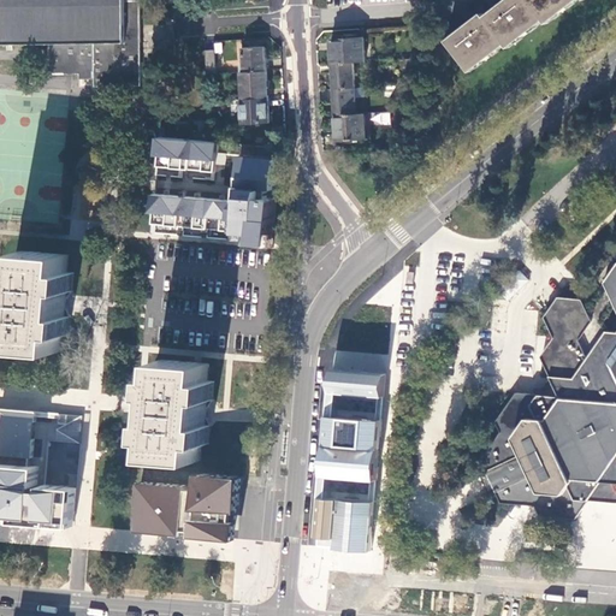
[(3,0),(4,45),(49,45),(49,75),(95,75),(95,86),(141,86),(140,0),(3,0)]
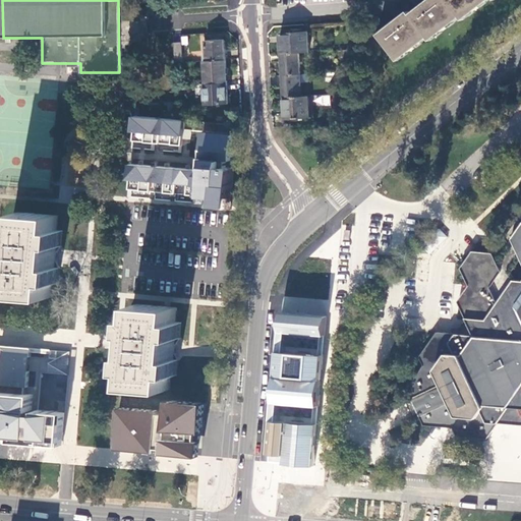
[(489,0),(430,0),(413,13),(411,10),(381,35),(402,59),(430,37),(432,39),(463,15),(465,19),(489,0)]
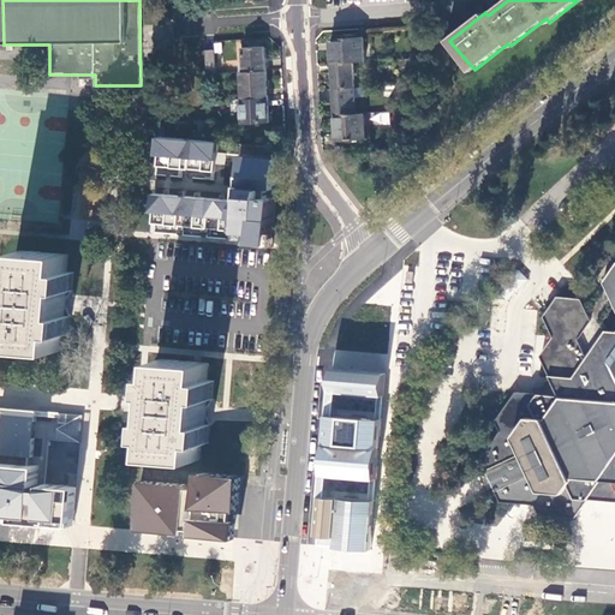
[(332,40),(333,65),(354,64),(365,63),(364,37),(358,37),(357,34),(344,35),(345,39),(332,40)]
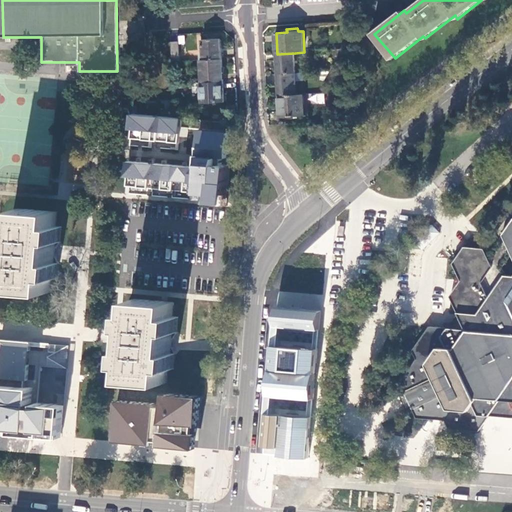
[(203,60),(222,59),(220,39),(202,40),(203,60)]
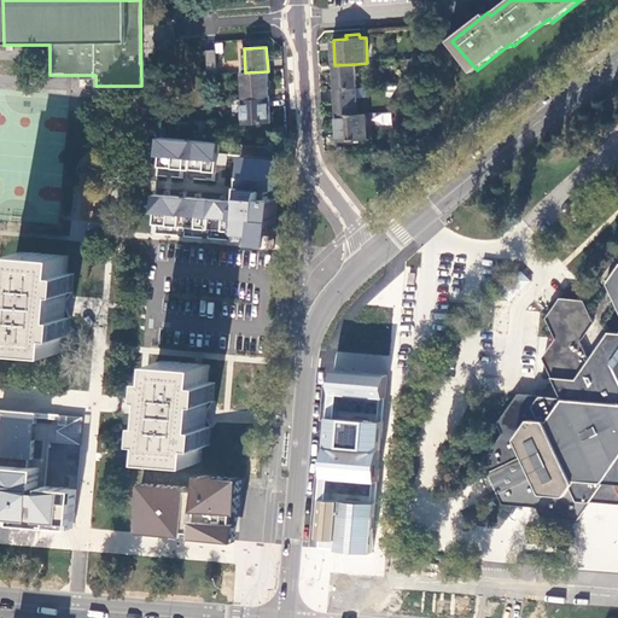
[(215,50),(207,51),(209,75),(216,75),(215,50)]
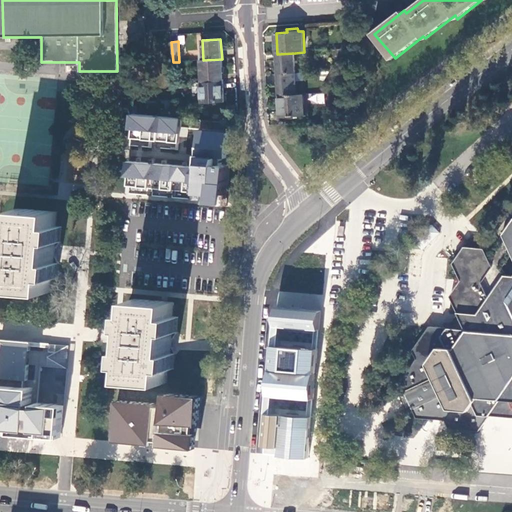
[(277,54),(279,75),(297,74),(295,53),(277,54)]
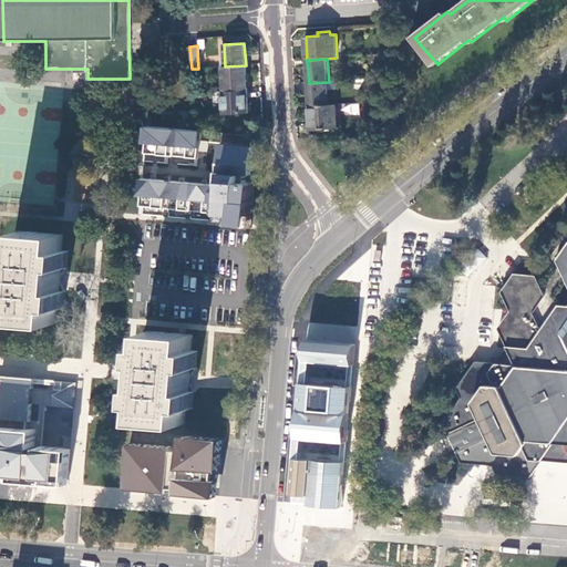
[(247,90),(246,65),(225,66),(223,66),(224,91),(247,90)]
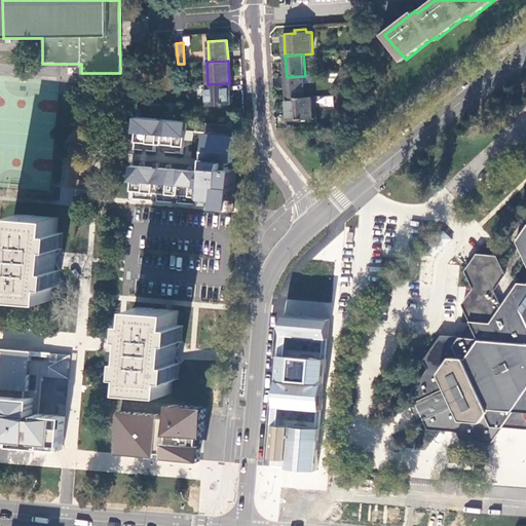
[(287,77),(288,99),(306,98),(305,76),(287,77)]
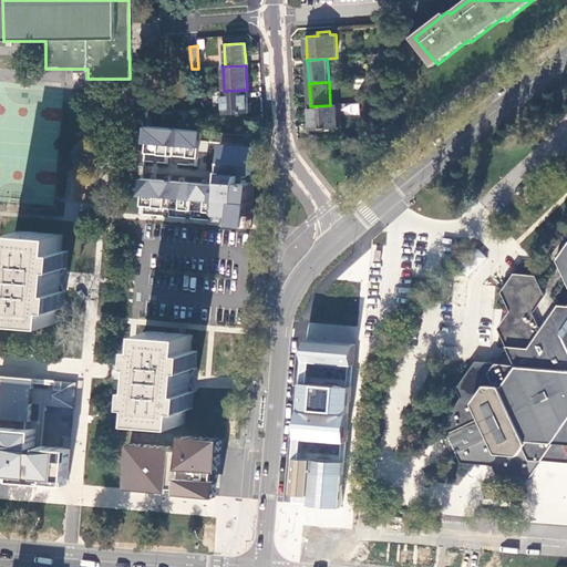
[(224,91),(217,92),(217,103),(220,103),(222,111),(225,111),(225,114),(237,113),(237,116),(249,115),(248,113),(249,113),(247,90),(224,91)]
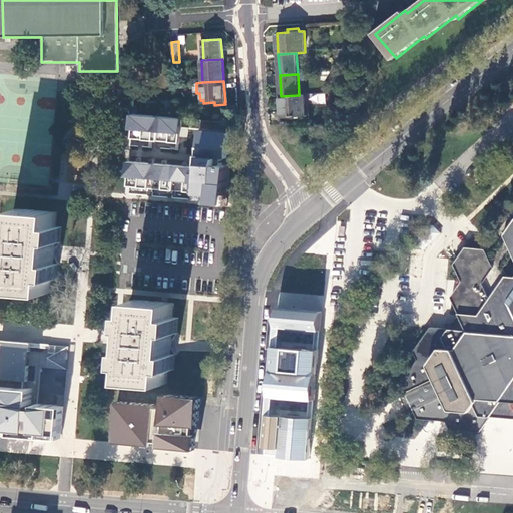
[(299,95),(281,96),(282,117),(286,117),(286,119),(297,119),(296,116),(307,115),(305,95),(299,95)]
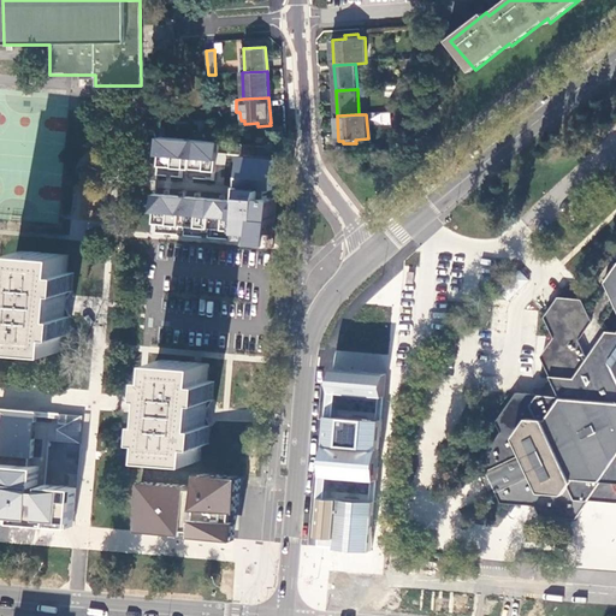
[(212,179),(215,142),(154,136),(149,173),(212,179)]
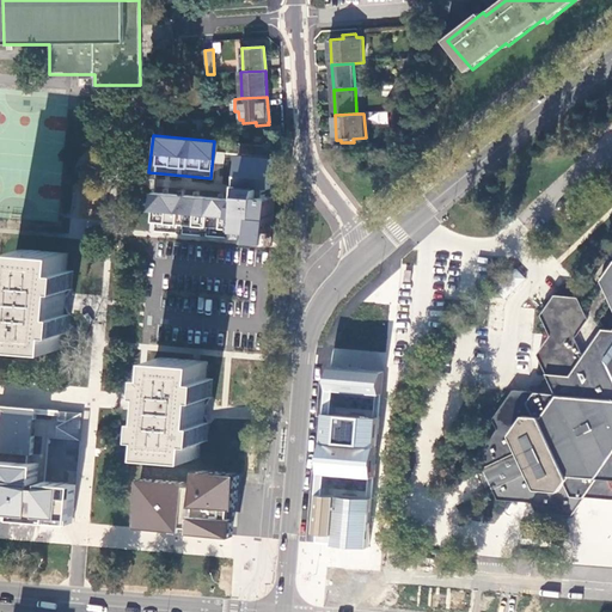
[(275,187),(279,147),(232,142),(228,182),(264,185),(275,187)]
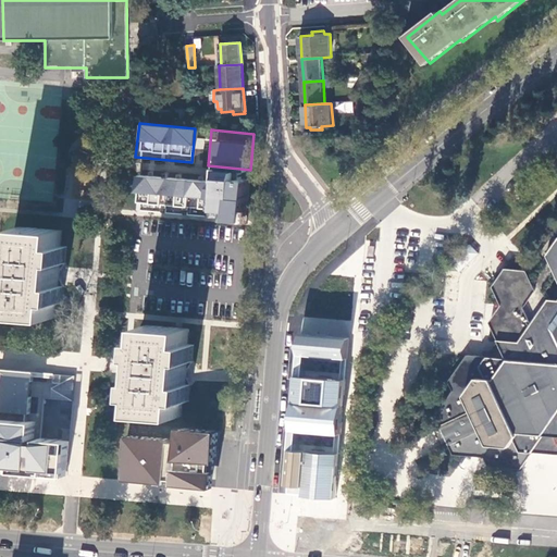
[(203,149),(205,138),(196,138),(195,149),(203,149)]
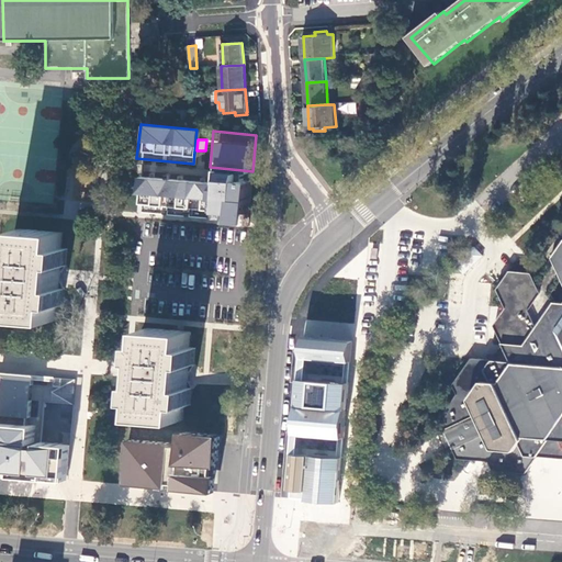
[(237,222),(243,170),(210,167),(208,182),(204,218),(237,222)]
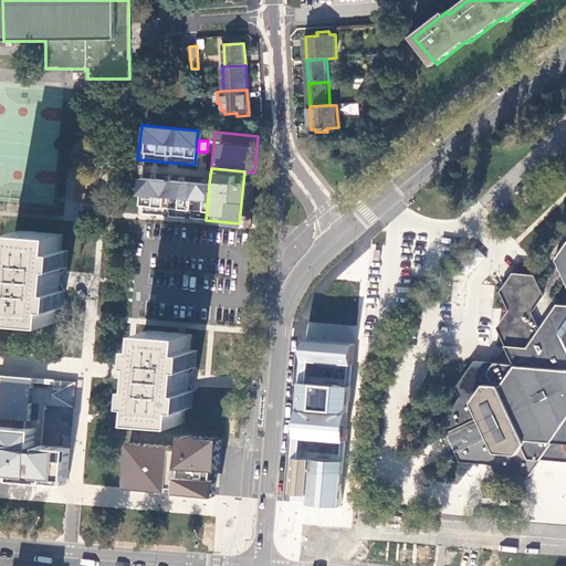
[(206,220),(209,184),(137,176),(133,212),(206,220)]
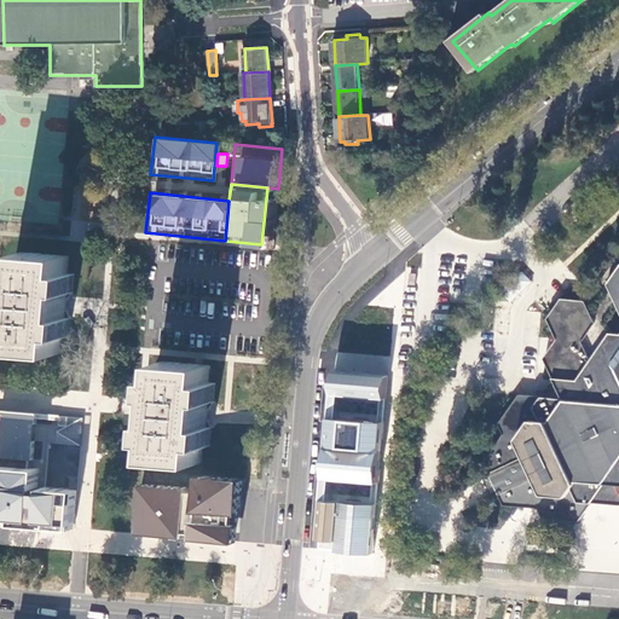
[(65,304),(65,298),(68,298),(71,291),(64,291),(65,273),(67,255),(19,252),(18,268),(17,288),(11,288),(13,295),(16,295),(16,300),(9,313),(15,314),(13,331),(12,348),(59,352),(61,335),(62,318),(70,318),(67,306),(65,304)]
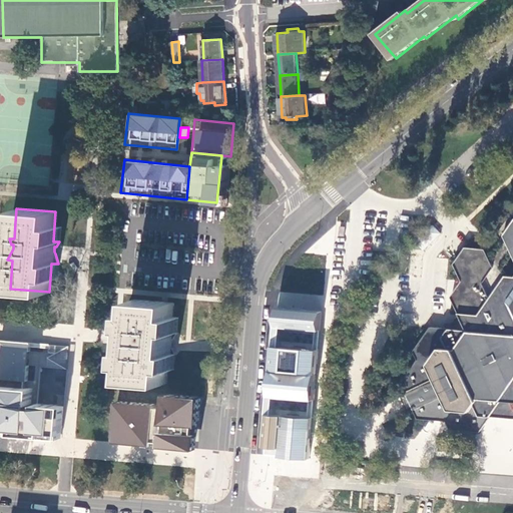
[(416,361),(401,383),(405,392),(418,419),(446,421),(450,429),(479,432),(487,420),(490,417),(512,418),(512,317),(506,303),(512,293),(512,217),(507,217),(496,233),(500,240),(494,248),(466,246),(453,265),(458,276),(455,280),(458,286),(450,297),(459,315),(449,328),(429,327),(426,331),(413,352),(416,361)]
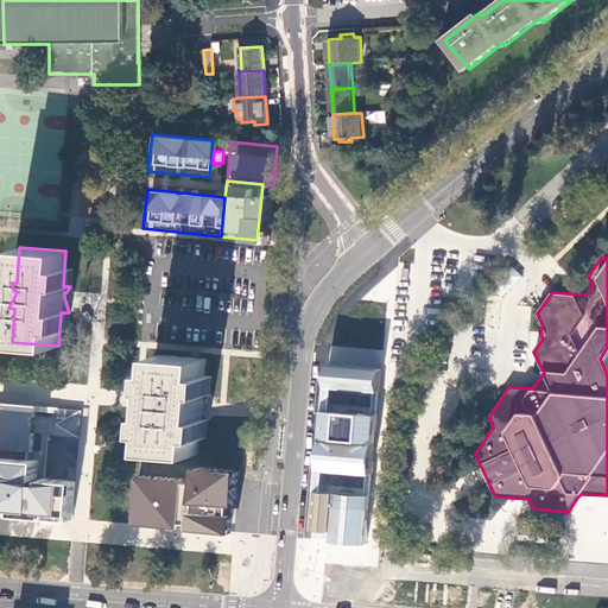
[(201,418),(207,418),(202,406),(202,401),(204,401),(209,396),(202,396),(204,377),(206,360),(160,356),(159,373),(157,391),(150,391),(153,398),(154,398),(154,403),(149,415),(156,415),(153,434),(152,449),(197,454),(198,437),(201,418)]
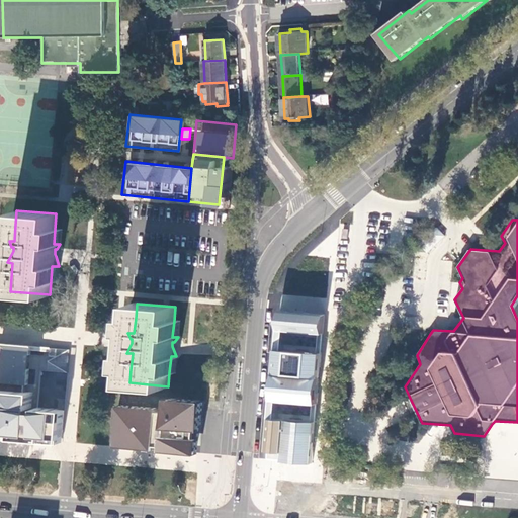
[(278,315),(266,458),(303,461),(315,462),(327,319),(278,315)]
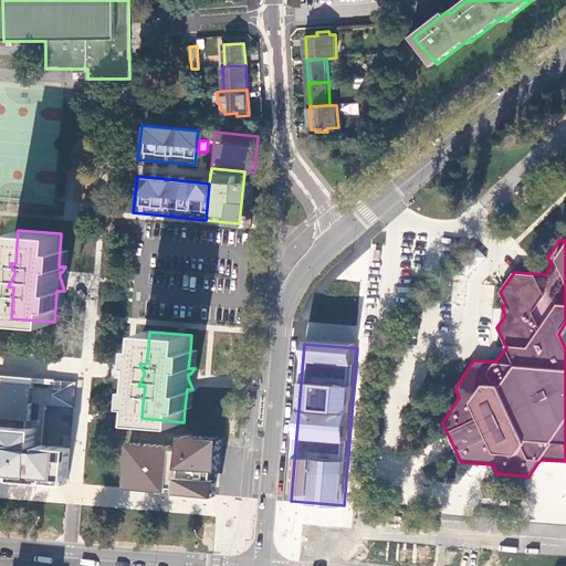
[(71,383),(2,377),(0,415),(0,479),(62,485),(69,485),(72,447),(66,447),(71,383)]
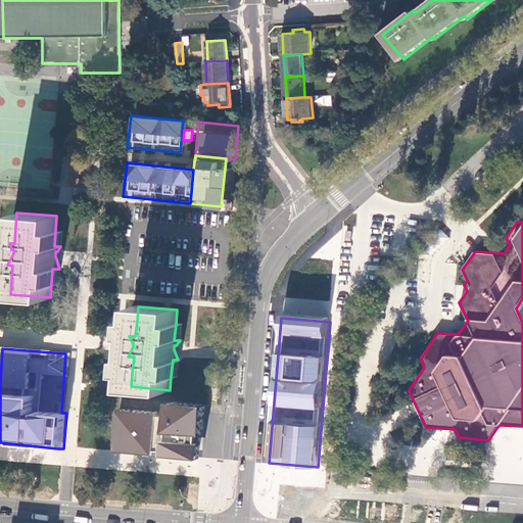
[(159,412),(120,409),(114,455),(200,461),(205,403),(169,400),(168,415),(158,415),(159,412)]
